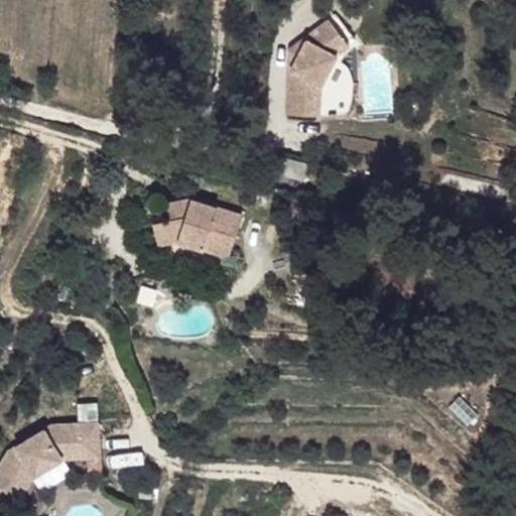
[(356,39),(336,14),(306,36),(290,70),(288,113),(312,114),(313,100),(323,82),(337,53),(344,40),(347,45),(356,39)]
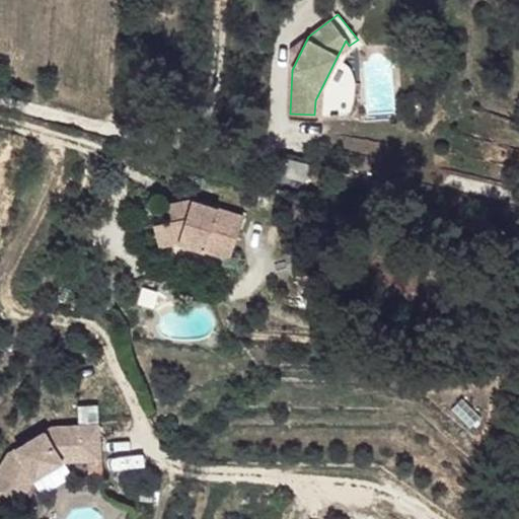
[(292,70),(308,36),(292,50),(292,70)]
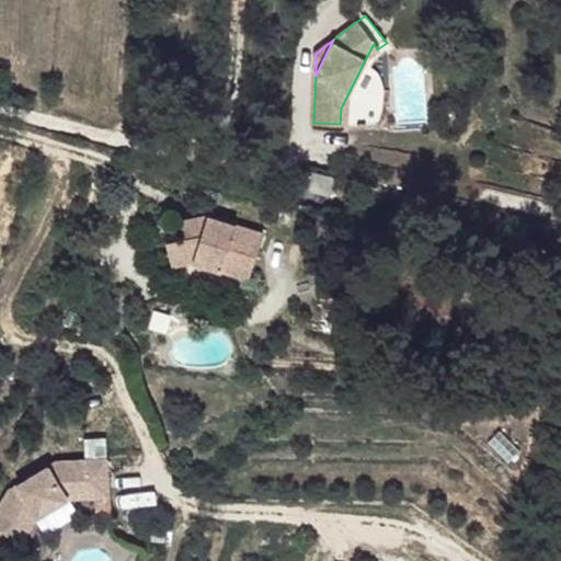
[(377,49),(374,44),(366,58),(377,49)]
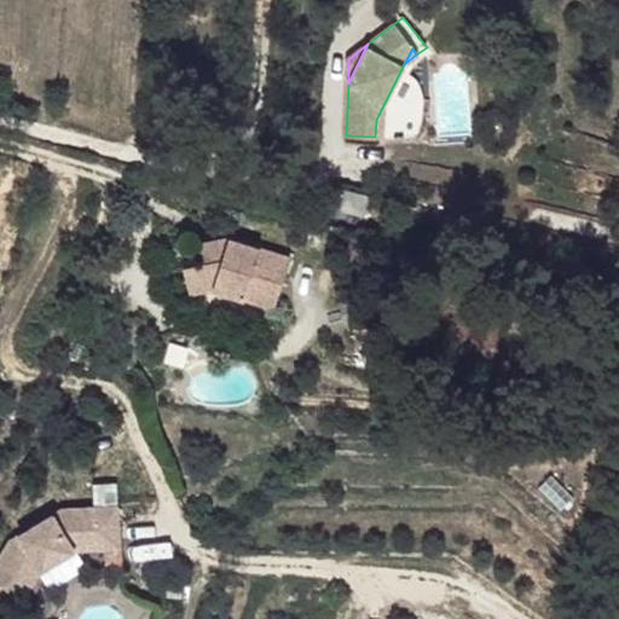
[(385,137),(387,98),(376,120),(375,137),(385,137)]
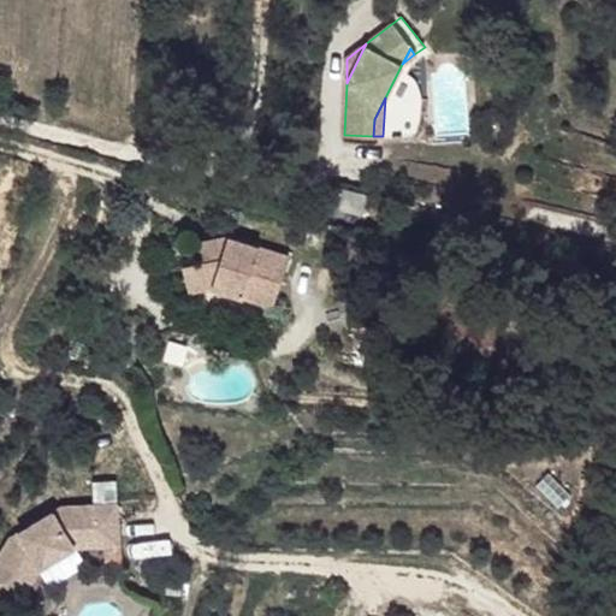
[(368,195),(329,184),(323,203),(362,214),(368,195)]
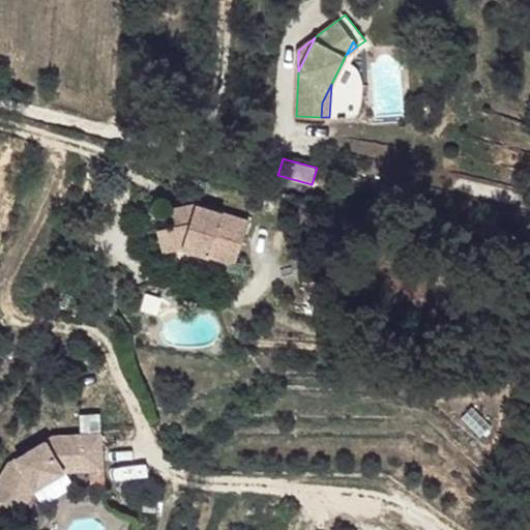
[(248,219),(196,202),(193,214),(173,218),(175,226),(157,230),(162,251),(182,244),(235,263),(248,219)]
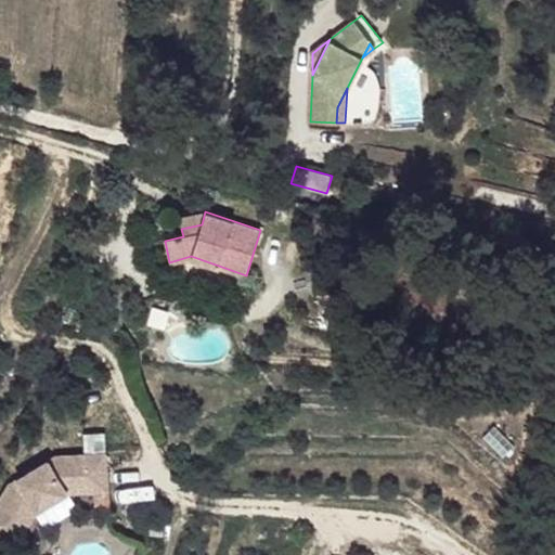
[(205,211),(178,218),(181,229),(202,224),(205,211)]
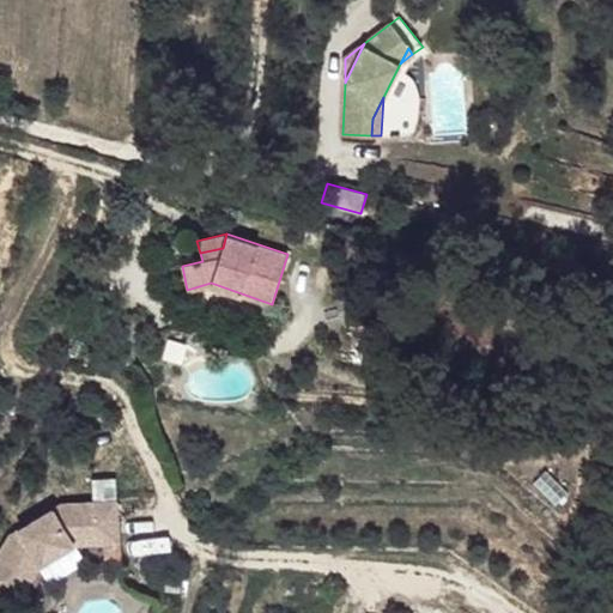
[(523,316),(510,309),(504,321),(505,326),(509,328),(514,329),(517,328),(523,316)]
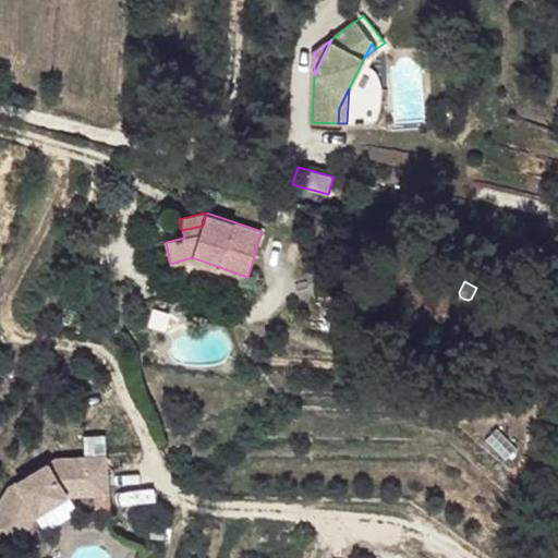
[(0,543),(14,552),(24,557),(28,557),(48,526),(71,512),(109,509),(108,493),(106,456),(56,458),(10,487),(0,502),(0,543)]
